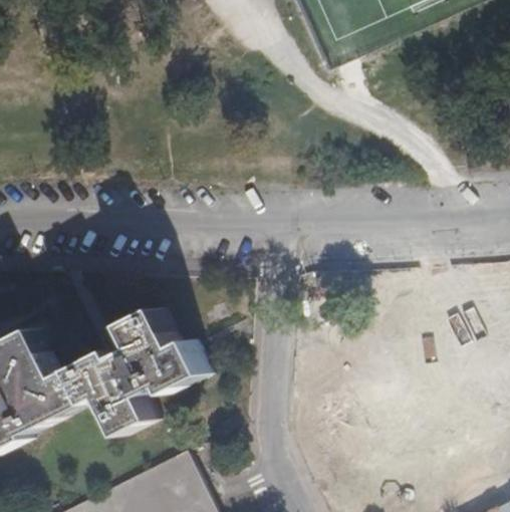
[(493,267),(459,281),(457,398),(473,391),(473,369),(489,408),(509,399),(509,332),(506,324),(507,300),(493,267)]
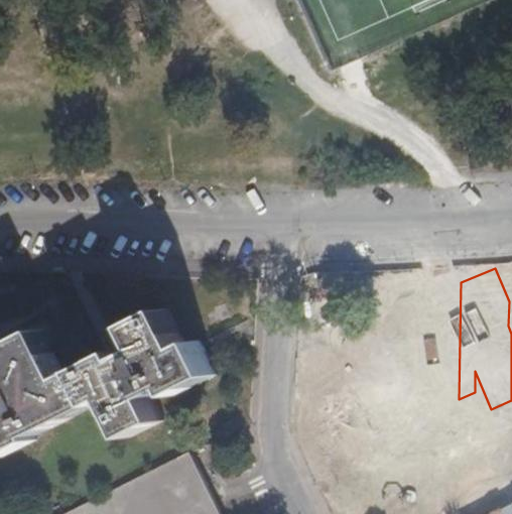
[(85,368),(101,403),(109,399),(129,438),(162,420),(152,398),(171,388),(175,396),(215,375),(198,343),(186,348),(165,309),(131,328),(143,349),(123,359),(118,352),(85,368)]
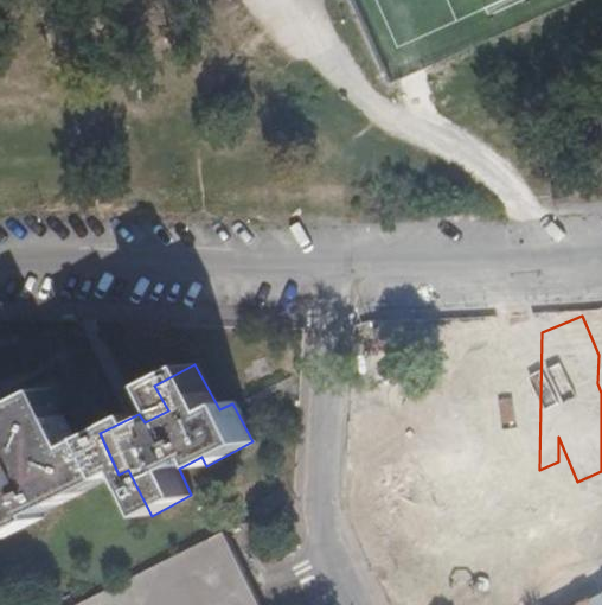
[(119,475),(100,433),(76,444),(46,389),(6,409),(8,413),(0,416),(0,537),(40,518),(38,513),(91,488),(114,477),(119,475)]
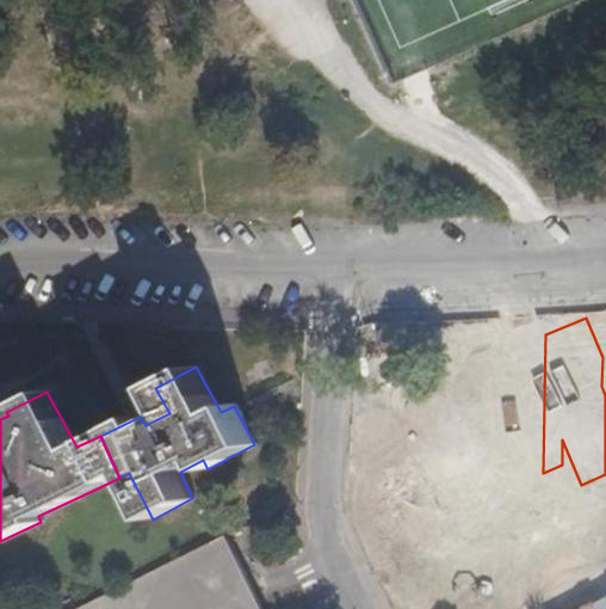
[(259,608),(223,536),(125,582),(72,608),(259,608)]
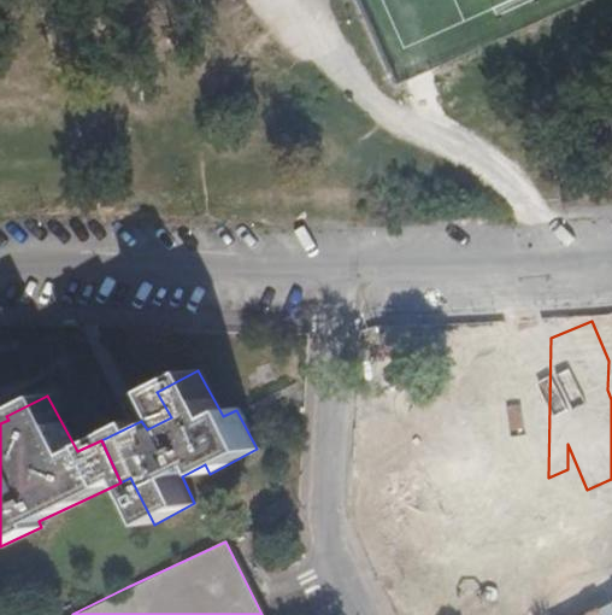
[(611,614),(611,603),(588,614),(611,614)]
